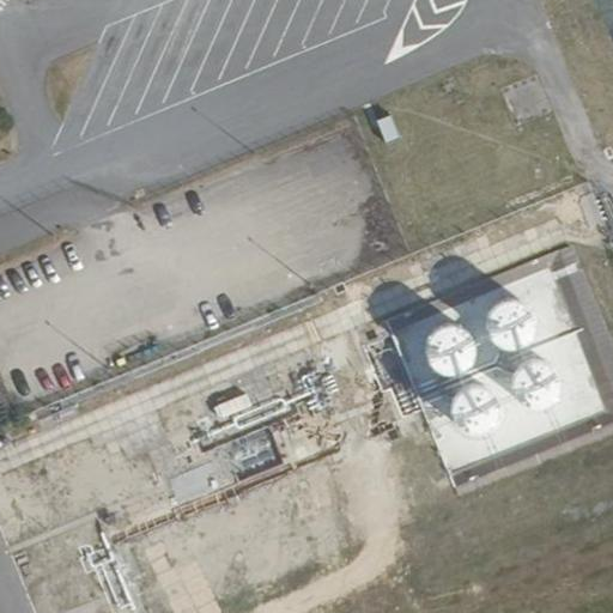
[(527,343),(533,337),(534,332),(536,323),(535,315),(533,311),(527,305),(520,301),(511,299),(503,302),(496,305),(491,313),(489,321),(489,329),(492,338),(498,344),(507,347),(511,347),(520,346),(527,343)]
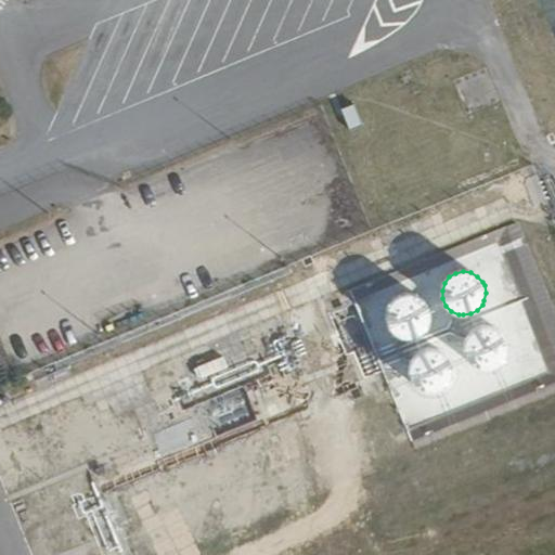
[(429,318),(428,310),(427,306),(423,299),(417,295),(410,293),(402,294),(395,297),(389,302),(386,309),(386,317),(387,321),(390,327),(392,331),(399,335),(407,336),(415,335),(422,331),(426,325),(429,318)]
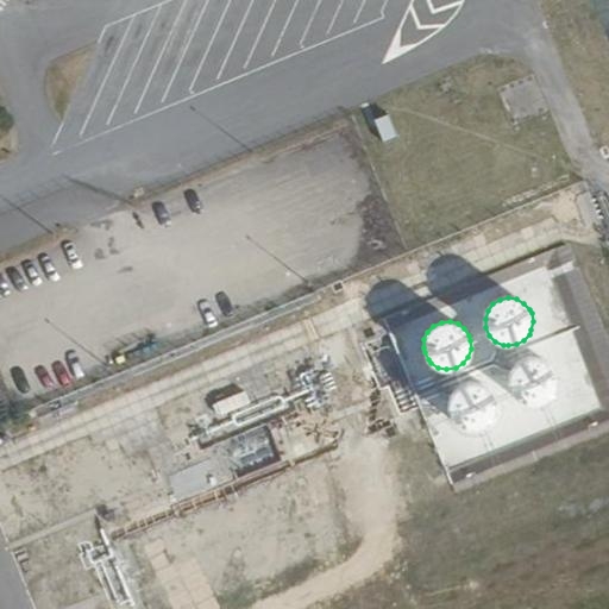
[(547,363),(544,360),(540,359),(532,358),(523,360),(518,365),(514,369),(510,376),(510,384),(510,388),(514,396),(520,402),(527,406),(535,406),(544,405),(551,400),(556,393),(558,384),(557,376),(553,369),(547,363)]
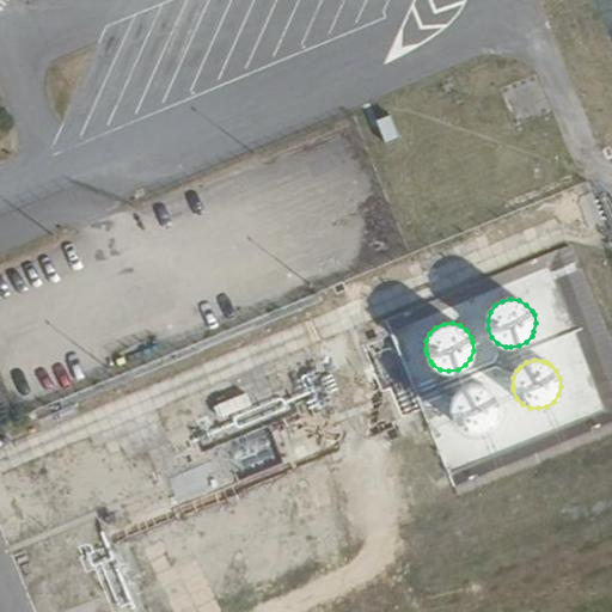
[(495,392),(489,386),(484,385),(476,384),(469,385),(464,386),(458,392),(454,399),(452,408),(454,416),(458,423),(464,428),(469,429),(476,432),(484,430),(491,426),(497,420),(500,411),(500,403),(499,399),(495,392)]
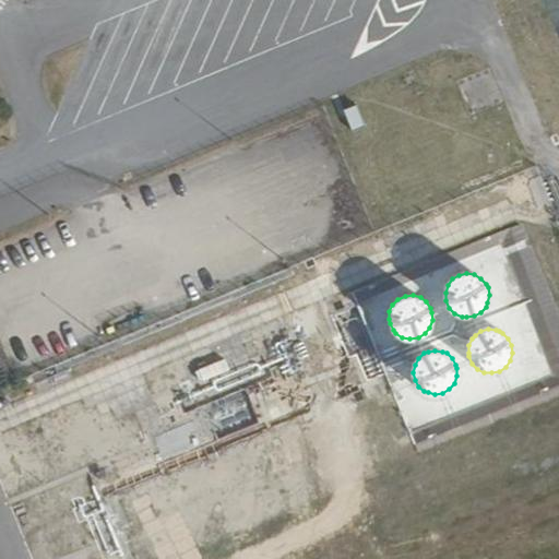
[(155,433),(162,455),(203,443),(197,421),(155,433)]
